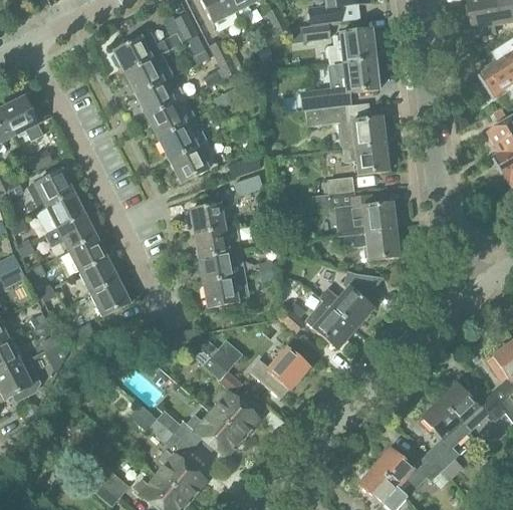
[(237,10),(231,0),(202,0),(213,22),(237,10)]
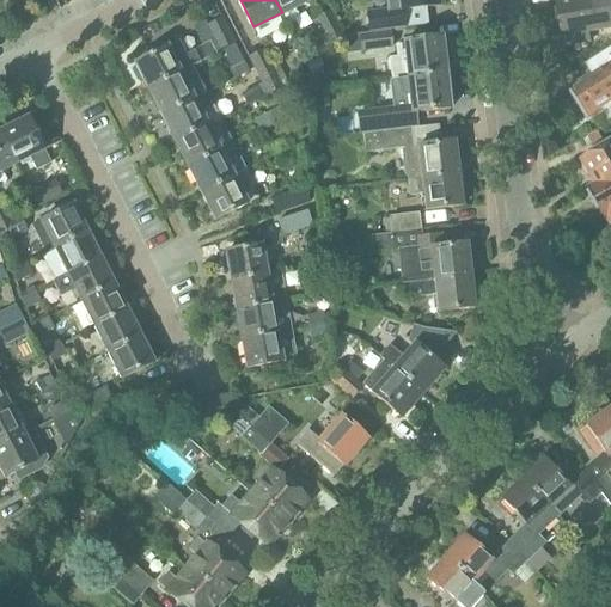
[(275,0),(282,12),(305,0),(275,0)]
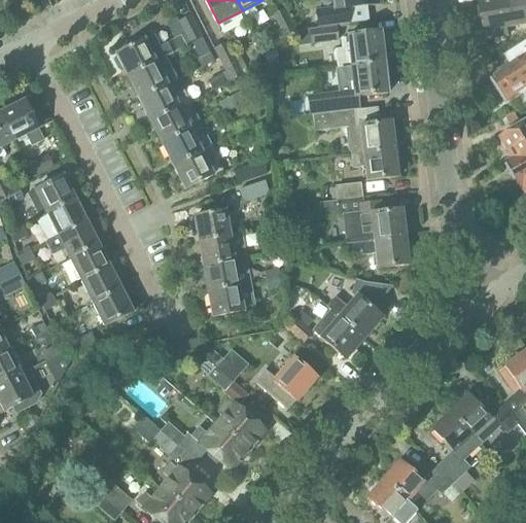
[(335,0),(335,4),(317,5),(319,23),(352,20),(350,5),(378,2),(378,0),(335,0)]
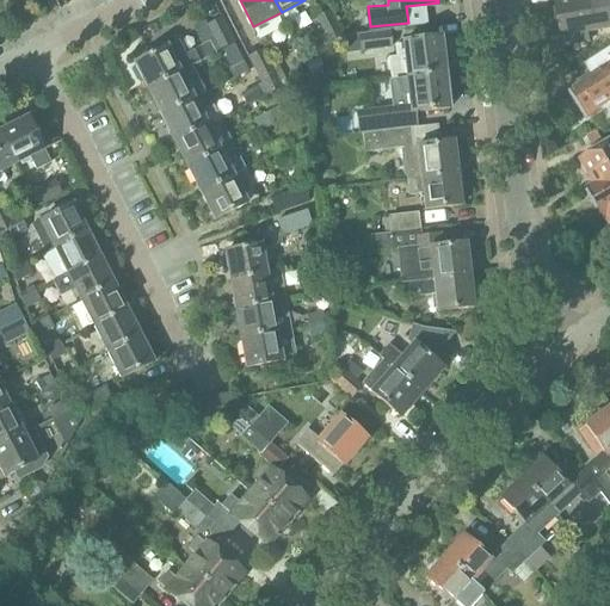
[(566,31),(609,23),(609,0),(560,0),(566,31)]
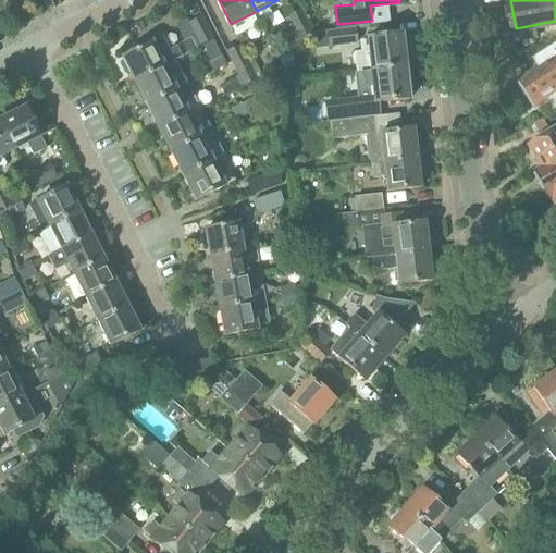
[(313,28),(301,5),(287,13),(299,35),(304,33),(307,38),(312,31),(311,28),(313,28)]
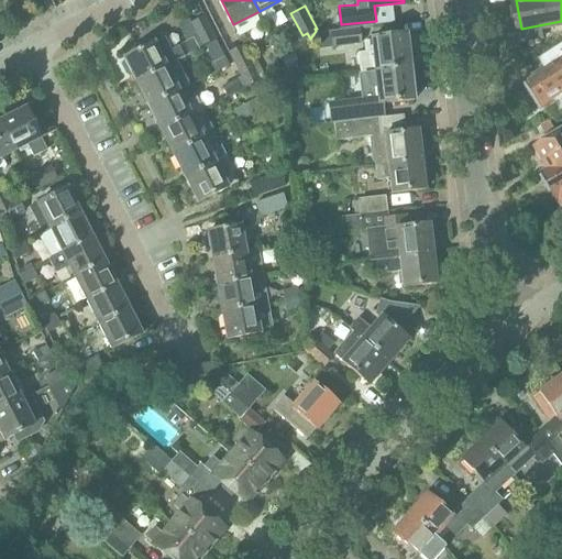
[(215,37),(204,17),(191,22),(202,43),(215,37)]
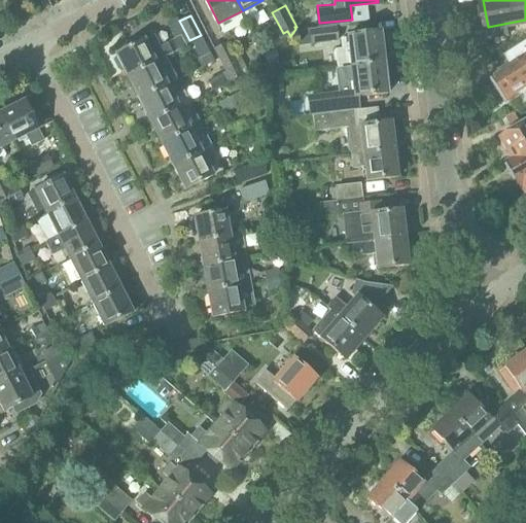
[(339,38),(337,23),(310,27),(311,41),(339,38)]
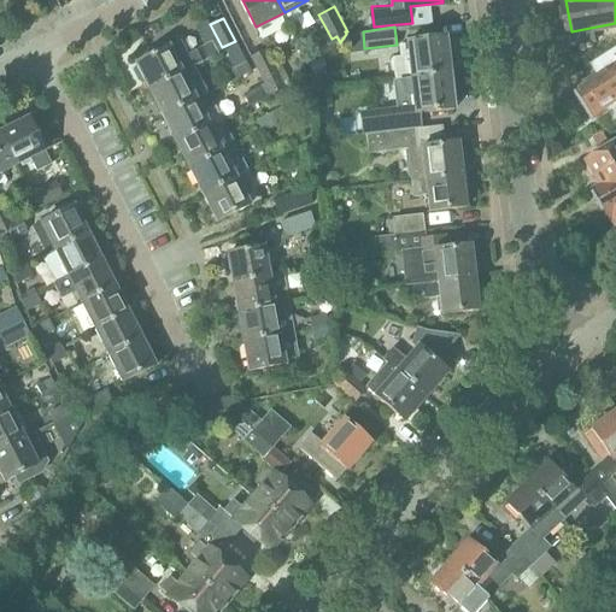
[(411,77),(451,72),(446,35),(408,39),(409,53),(393,54),(396,80),(411,77)]
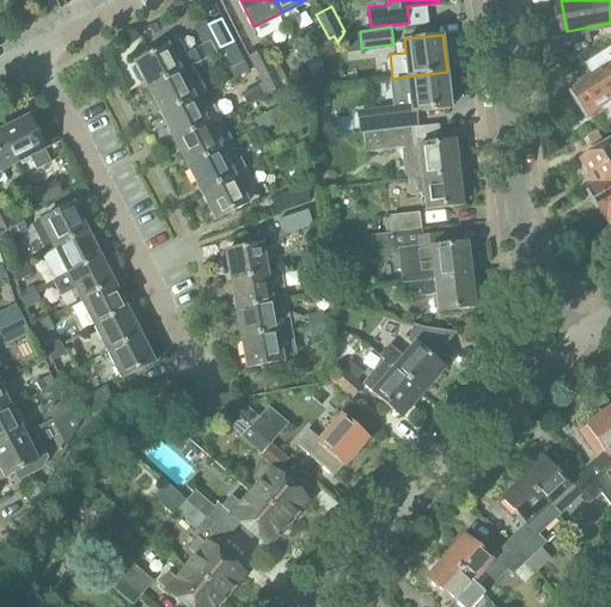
[(150,87),(201,61),(201,60),(218,51),(212,38),(187,51),(179,37),(167,43),(135,60),(150,87)]
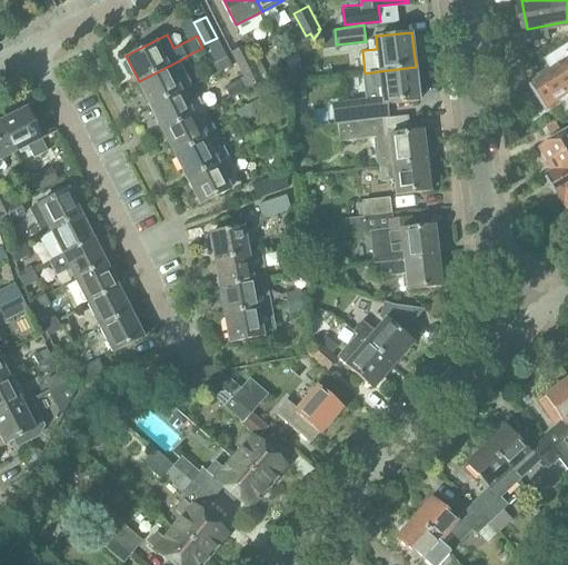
[(544,102),(547,100),(549,105),(560,97),(567,108),(567,41),(551,52),(557,62),(551,66),(552,68),(534,80),(540,90),(538,92),(544,102)]
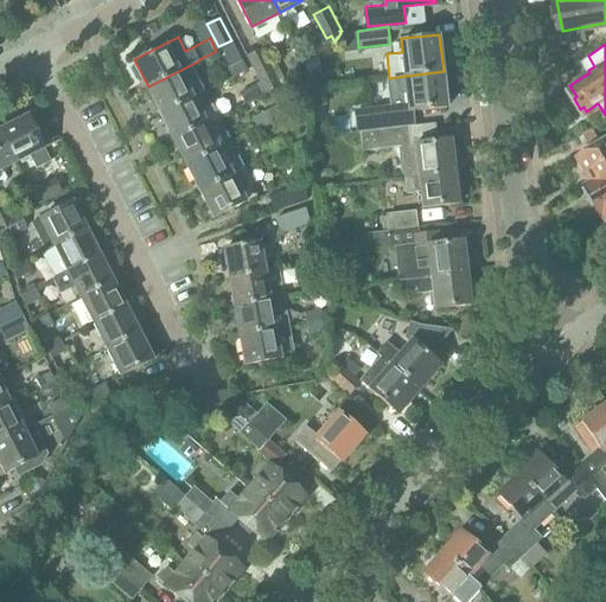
[(233,75),(248,68),(242,56),(228,63),(233,75)]
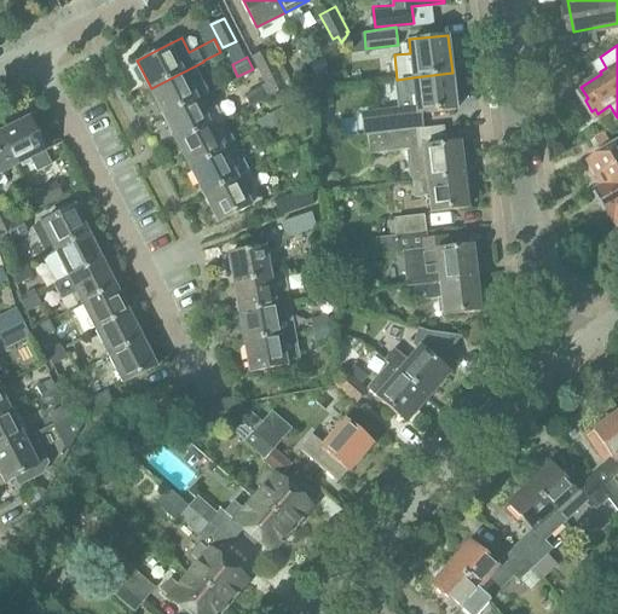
[(275,59),(258,68),(270,93),(287,86),(275,59)]
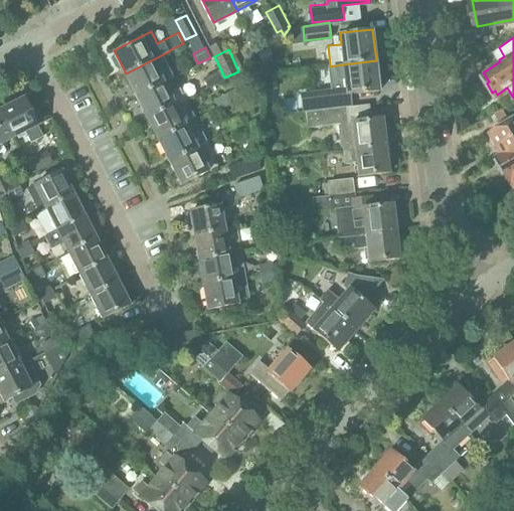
[(250,49),(248,53),(250,58),(255,59),(259,54),(257,49),(250,49)]
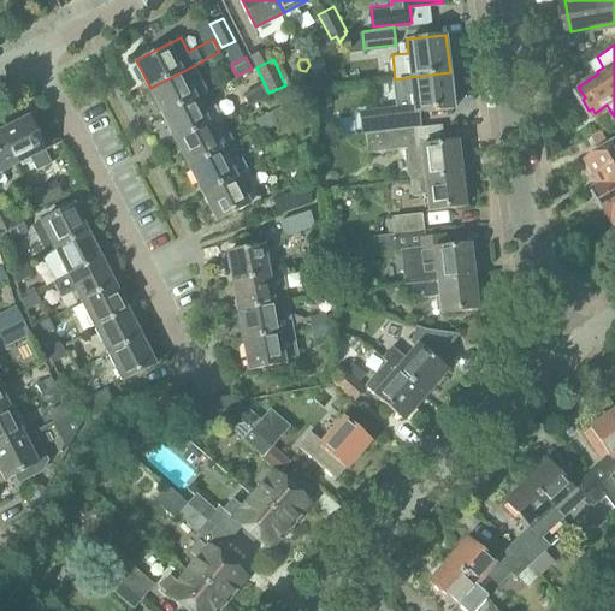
[(202,61),(151,88),(164,114),(196,98),(210,90),(196,65),(202,61)]
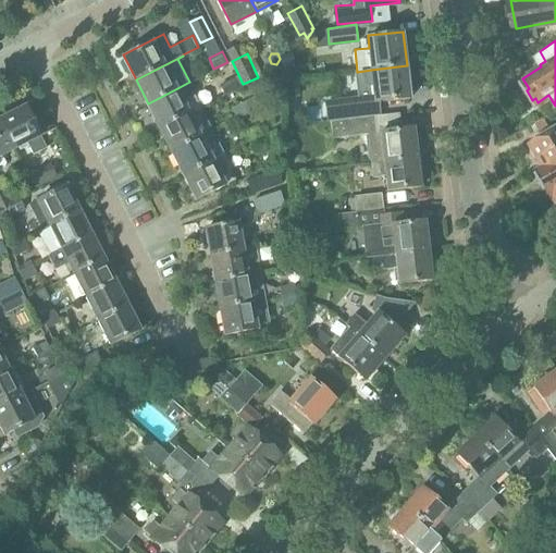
[(371,70),(357,72),(356,72),(358,91),(374,89),(375,99),(410,96),(407,65),(371,70)]
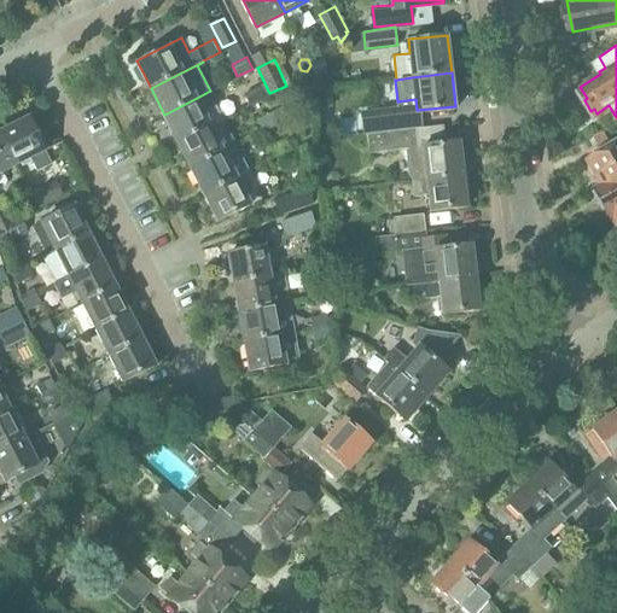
[(266,95),(260,83),(244,91),(250,103),(266,95)]
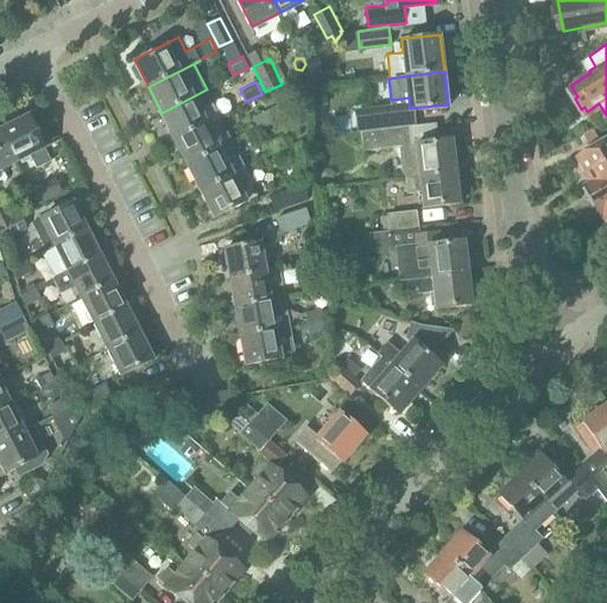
[(175,139),(221,115),(214,100),(200,107),(194,96),(162,113),(175,139)]
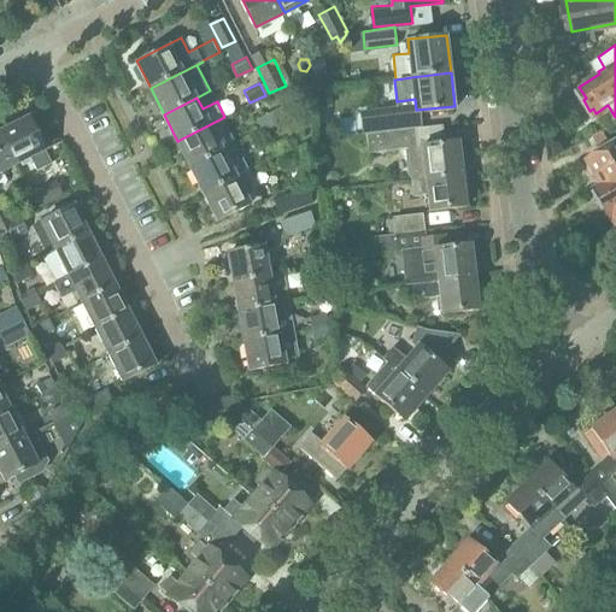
[(257,117),(263,128),(279,121),(273,110),(257,117)]
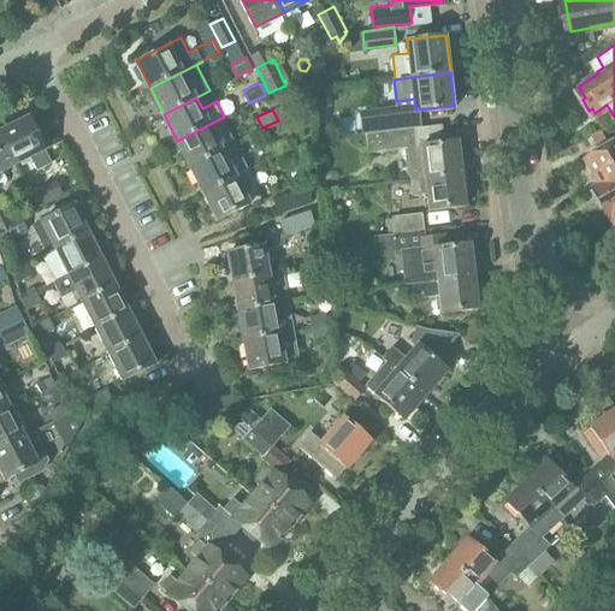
[(1,129),(17,161),(30,154),(37,168),(52,161),(29,114),(1,129)]
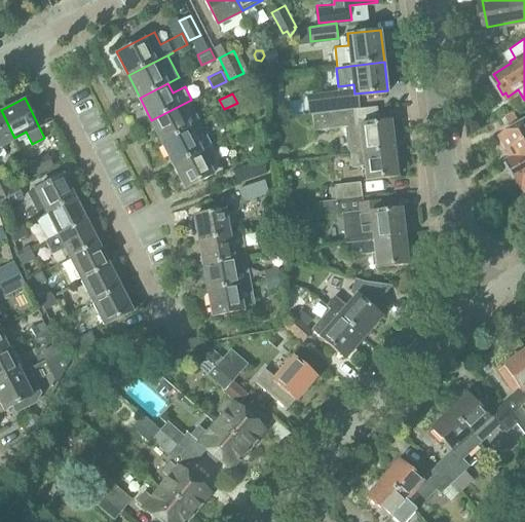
[(162,142),(202,122),(191,100),(151,120),(162,142)]
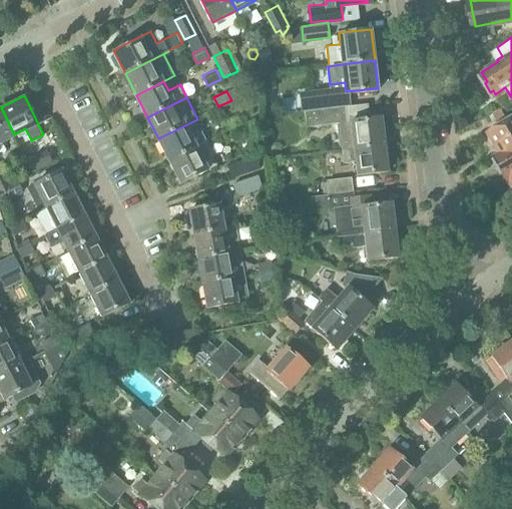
[(266,113),(275,112),(274,105),(266,105),(266,113)]
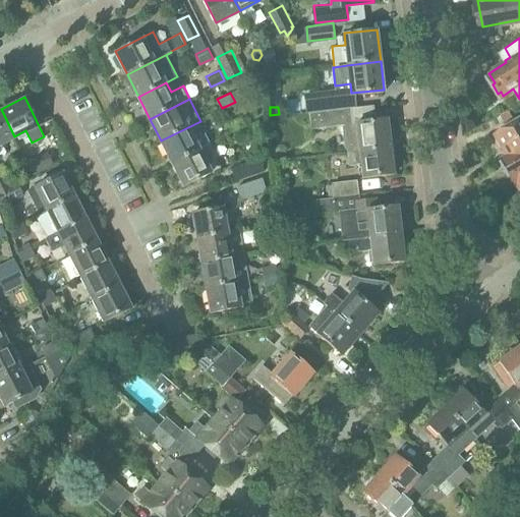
[(386,119),(360,122),(351,123),(350,107),(308,112),(310,129),(343,125),(346,152),(389,146),(386,119)]
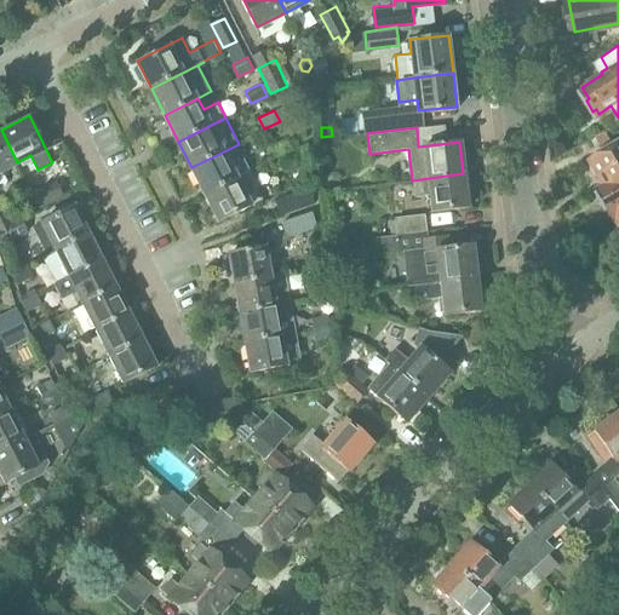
[(0,171),(17,162),(1,130),(0,130),(0,171)]
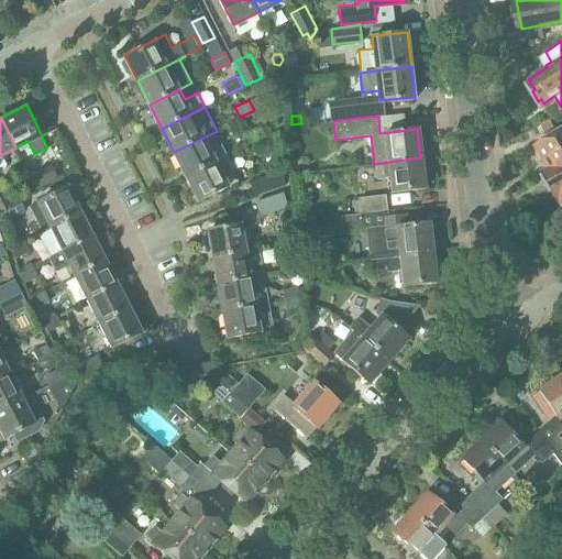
[(250,138),(256,134),(265,130),(261,123),(246,131),(250,138)]
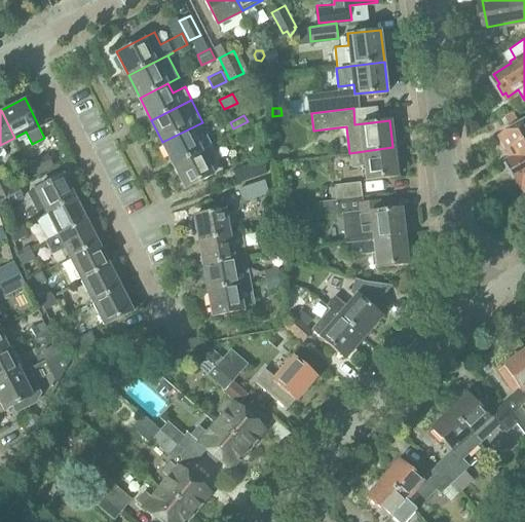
[(524,120),(502,135),(515,155),(524,149),(524,120)]
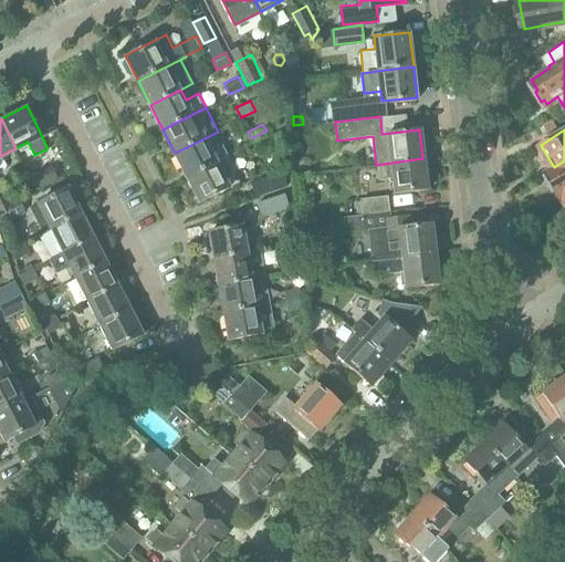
[(187,177),(231,155),(218,132),(175,153),(187,177)]
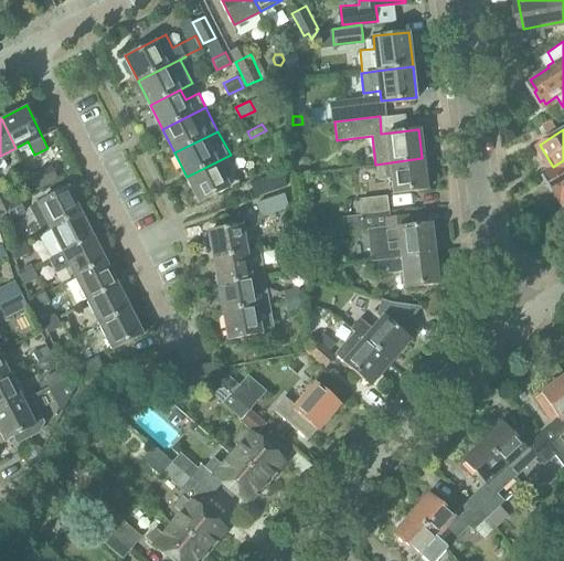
[(231,155),(187,177),(199,200),(241,179),(235,169),(237,168),(231,155)]
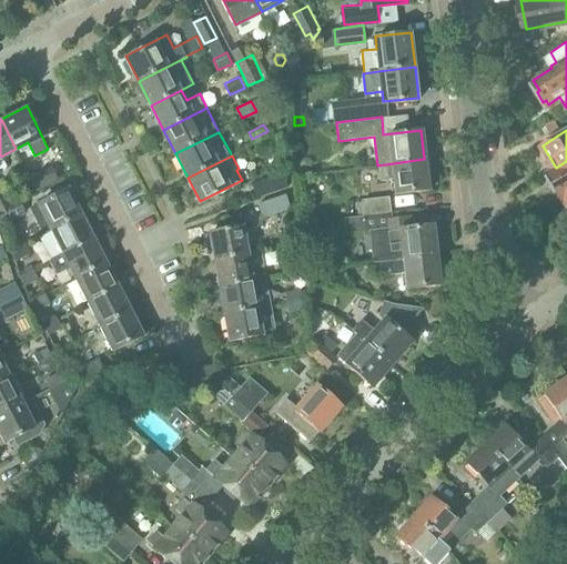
[(427,190),(424,159),(377,165),(378,181),(392,179),(394,194),(427,190)]
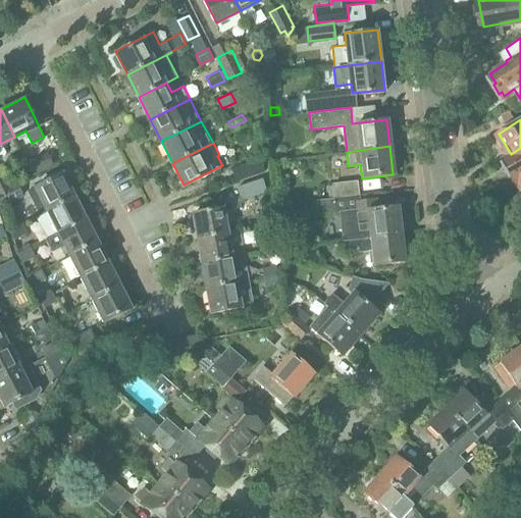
[(520,148),(511,154),(504,158),(518,182),(519,180),(520,184),(520,148)]
